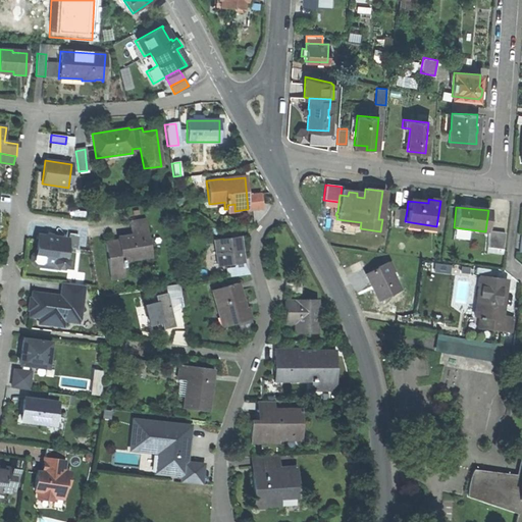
[(405,221),(407,210),(399,209),(397,226),(404,227),(405,221)]
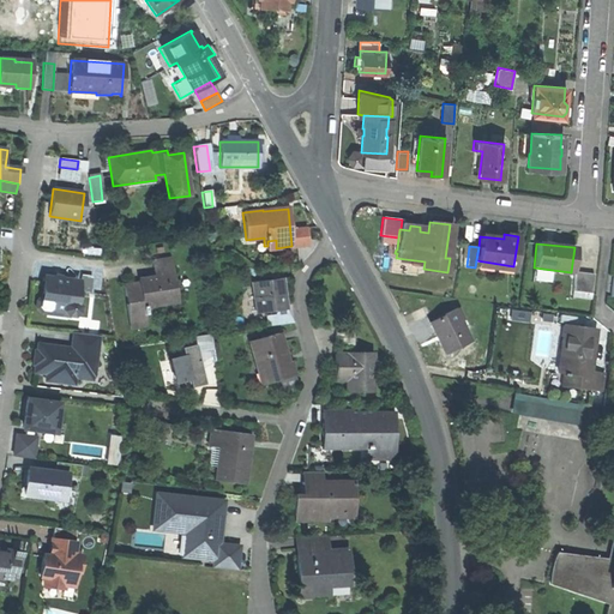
[(154,272),(157,271),(172,269),(169,259),(151,263),(154,272)]
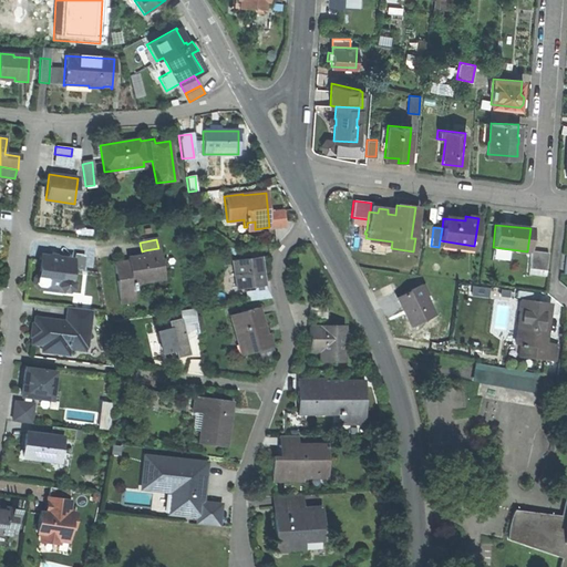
[(129,263),(114,265),(119,299),(134,297),(133,291),(134,290),(133,284),(163,279),(158,248),(145,250),(146,256),(127,258),(129,263)]
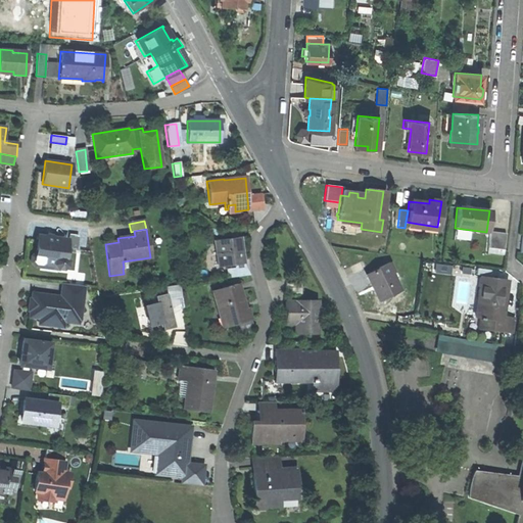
[(505,233),(489,232),(487,248),(503,250),(505,233)]
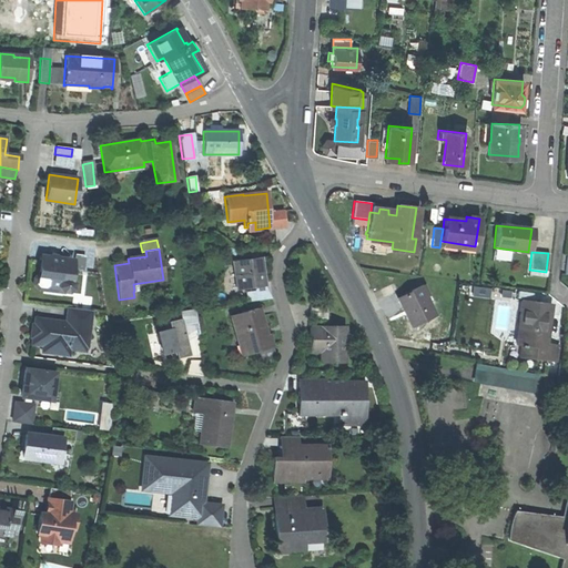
[(84,255),(74,254),(73,271),(82,272),(84,255)]
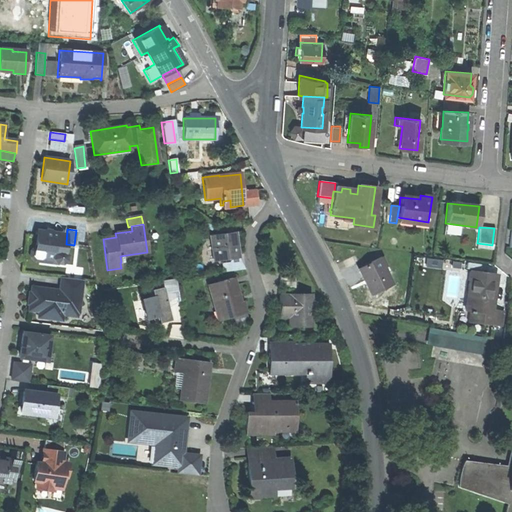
[(37,232),(35,248),(31,252),(31,257),(34,260),(39,260),(42,258),(53,259),(55,262),(61,263),(65,260),(65,255),(63,253),(64,235),(50,233),(49,232),(46,231),(44,233),(37,232)]
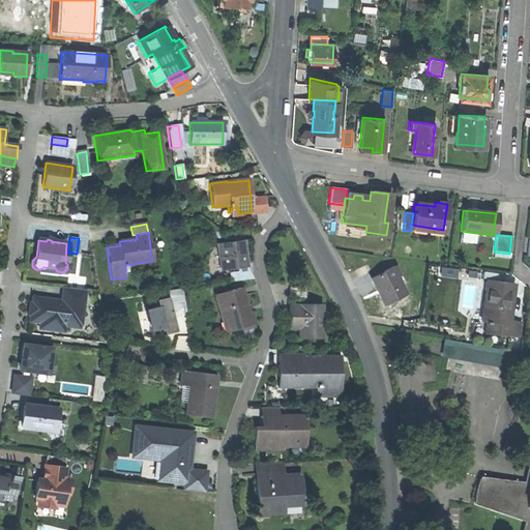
[(221,269),(244,266),(241,240),(217,243),(221,269)]
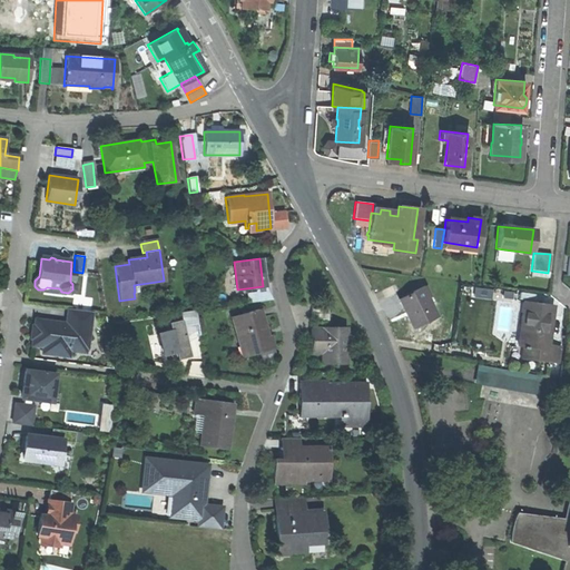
[(412,293),(397,300),(412,328),(435,317),(425,298),(429,297),(423,286),(412,293)]
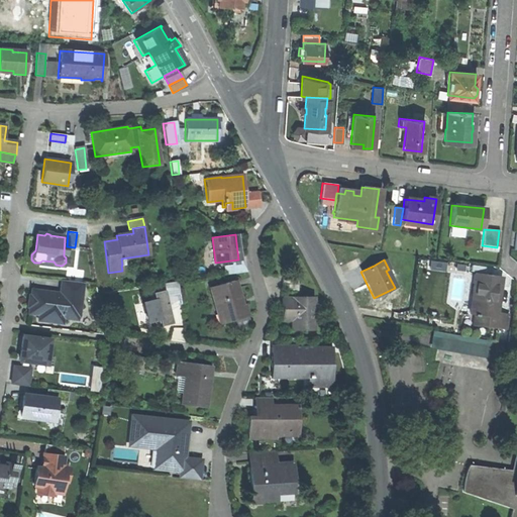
[(228,265),(223,266),(224,275),(231,274),(230,267),(228,265)]
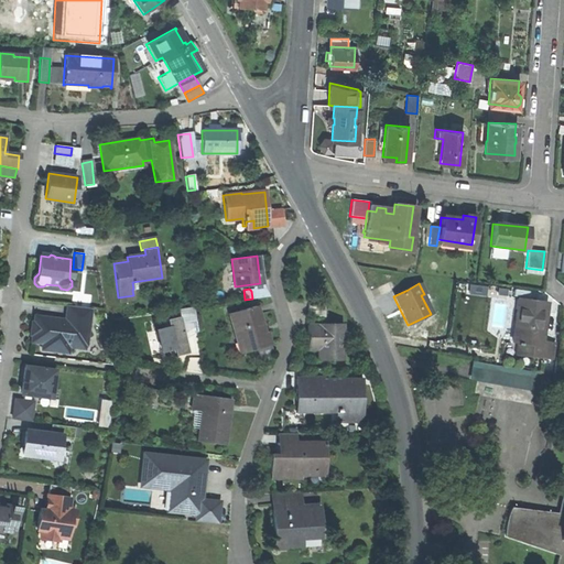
[(497,295),(473,292),(467,332),(491,335),(497,295)]
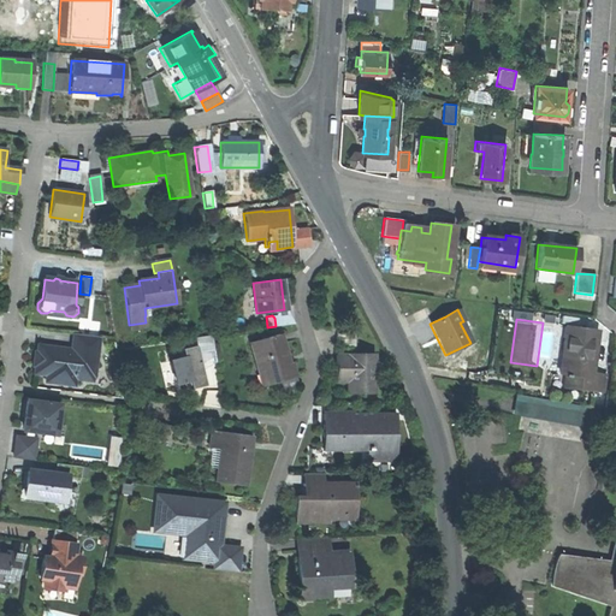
[(567,338),(563,337),(558,374),(561,374),(561,375),(567,377),(568,375),(585,377),(586,377),(587,372),(590,351),(593,351),(597,330),(569,326),(567,338)]
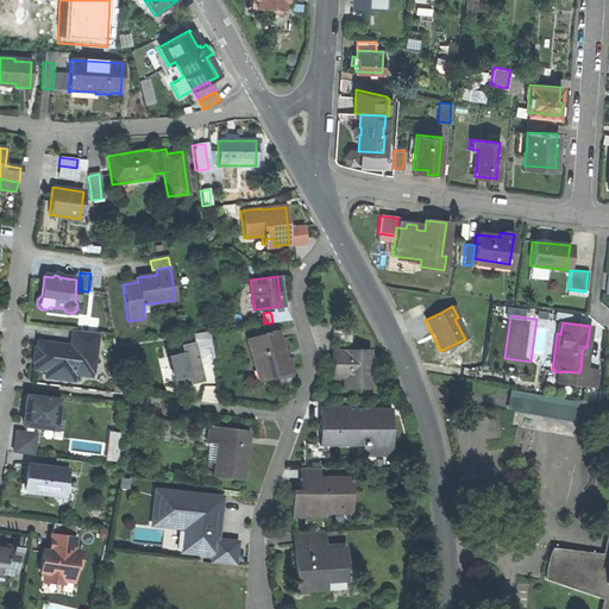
[(70,346),(95,349),(98,333),(73,330),(70,346)]
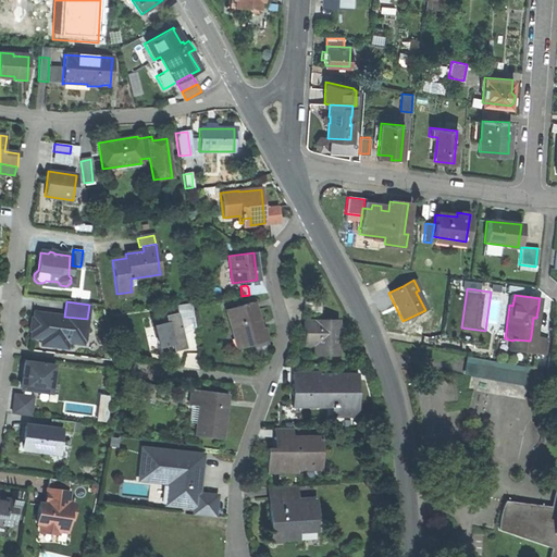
[(254,345),(265,341),(261,329),(259,330),(251,302),(226,310),(234,338),(237,337),(240,347),(236,348),(236,349),(254,345)]
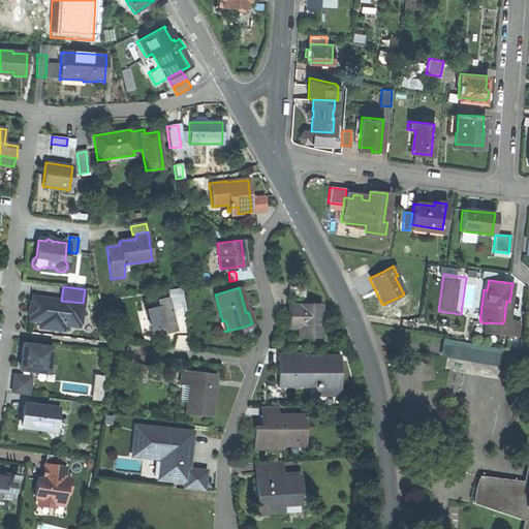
[(167,297),(173,317),(184,311),(181,288),(165,290),(167,297)]
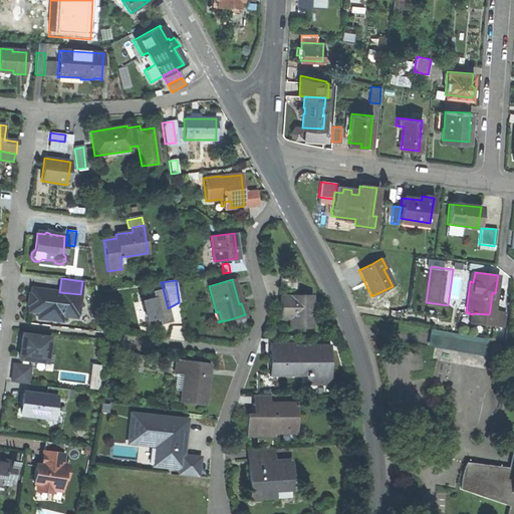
[(29,305),(28,311),(47,314),(46,319),(61,321),(62,315),(76,317),(76,313),(78,313),(80,294),(59,292),(31,288),(30,294),(29,293),(27,304),(29,305)]
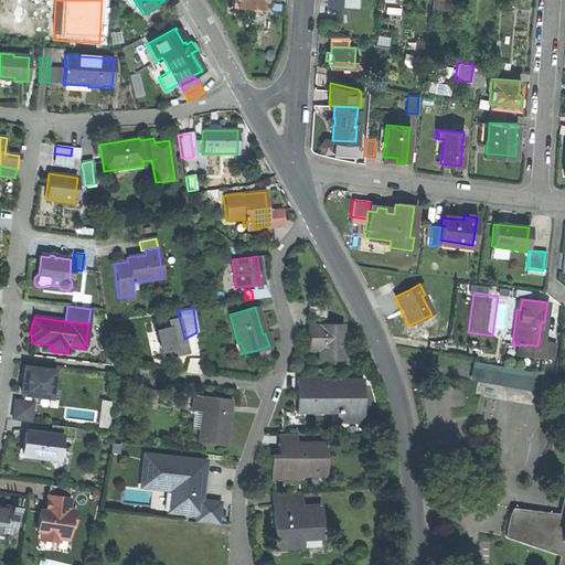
[(174,356),(188,353),(184,339),(179,317),(166,320),(168,328),(155,331),(159,351),(172,348),(174,356)]
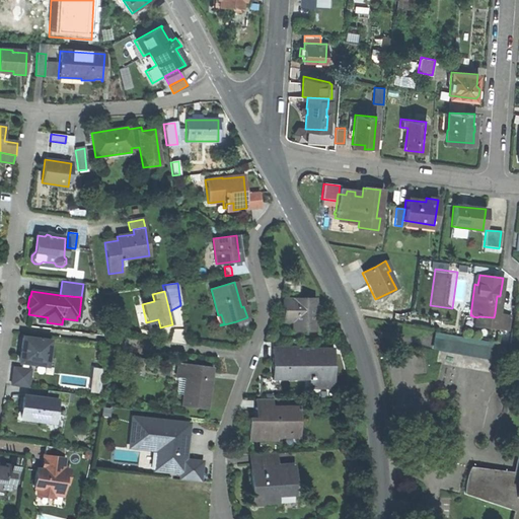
[(283,299),(282,322),(301,322),(301,331),(314,331),(314,299),(283,299)]
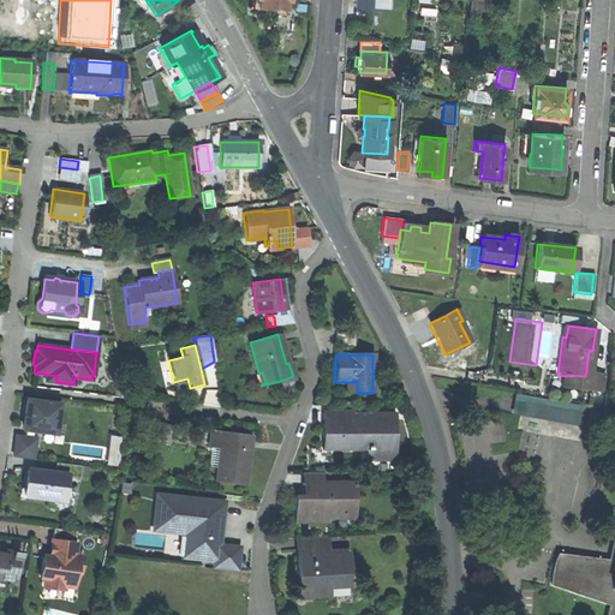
[(585,376),(584,376),(583,389),(602,392),(604,374),(586,371),(585,376)]
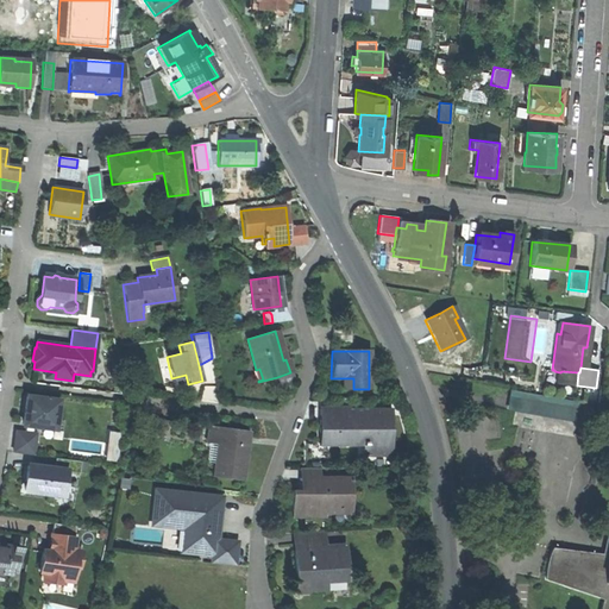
[(290,372),(277,377),(280,387),(296,382),(293,372),(290,372)]
